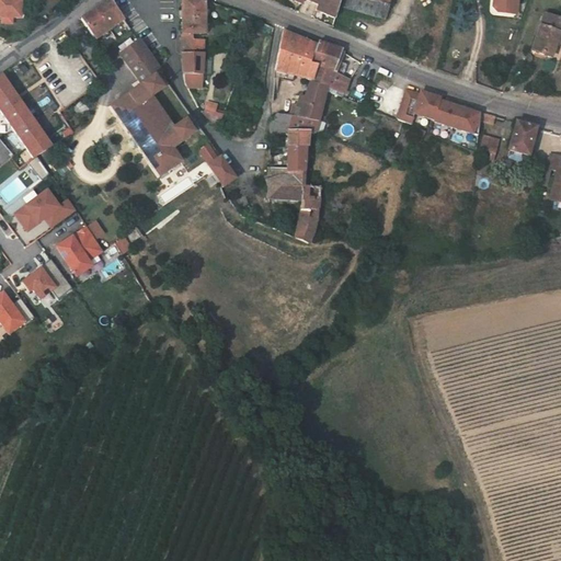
[(0,0),(0,14),(19,15),(20,0),(0,0)]
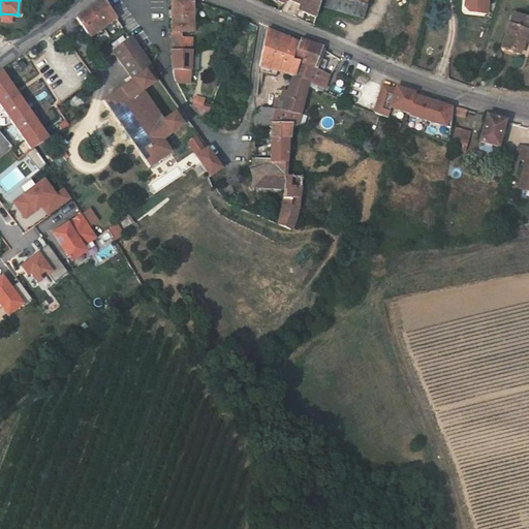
[(106,0),(97,0),(75,18),(87,31),(97,24),(116,11),(107,0),(106,0)]
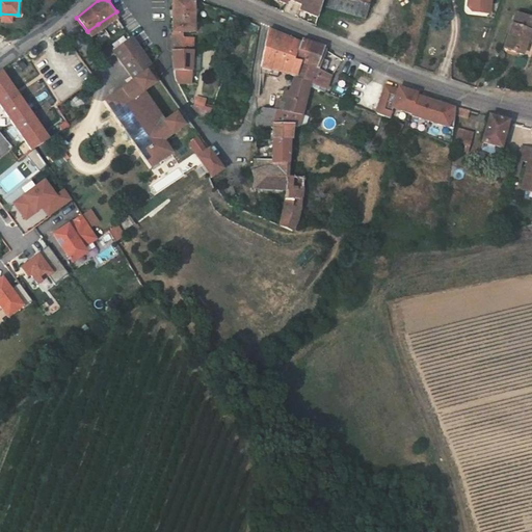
[(194,0),(174,0),(174,12),(195,11),(194,0)]
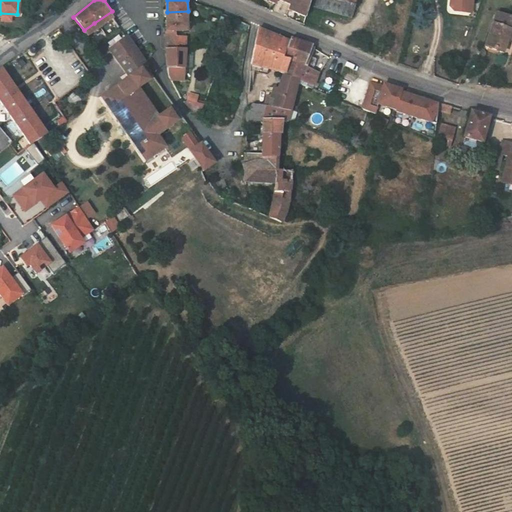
[(286,0),(290,2),(288,6),(306,14),(310,0),(286,0)]
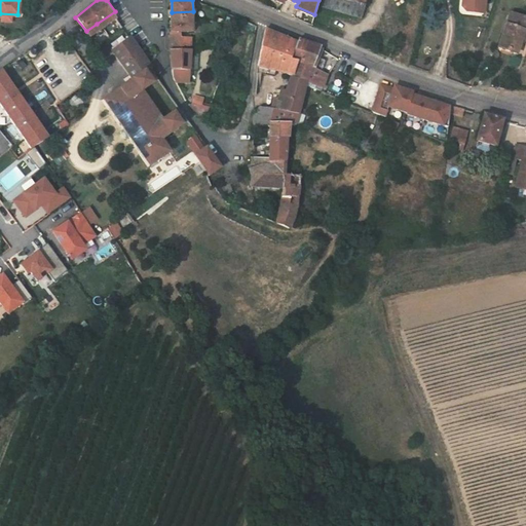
[(323,0),(360,12),(363,0),(323,0)]
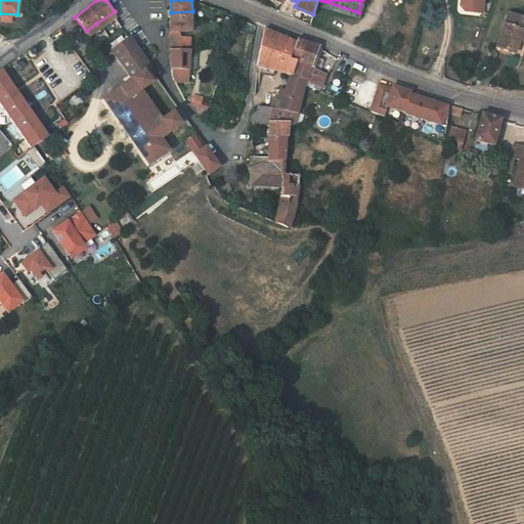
[(484,0),(463,0),(463,6),(467,11),(477,12),(478,2),(484,3),(484,0)]
